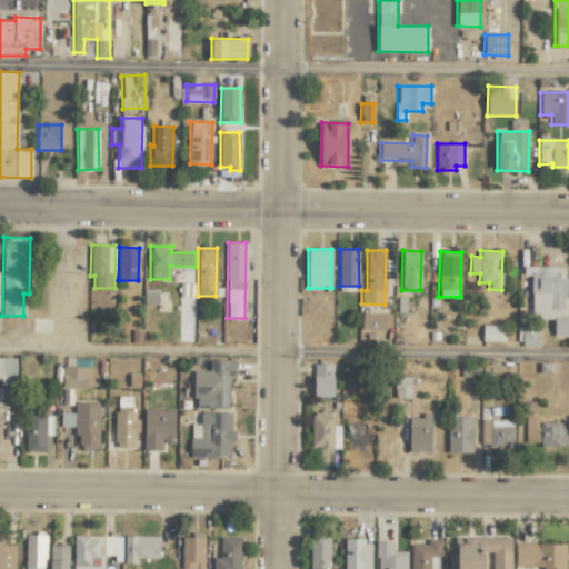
[(531,319),(553,319),(553,336),(568,336),(568,316),(562,317),(562,295),(568,293),(568,278),(565,278),(565,267),(523,267),(523,276),(531,276),(531,319)]
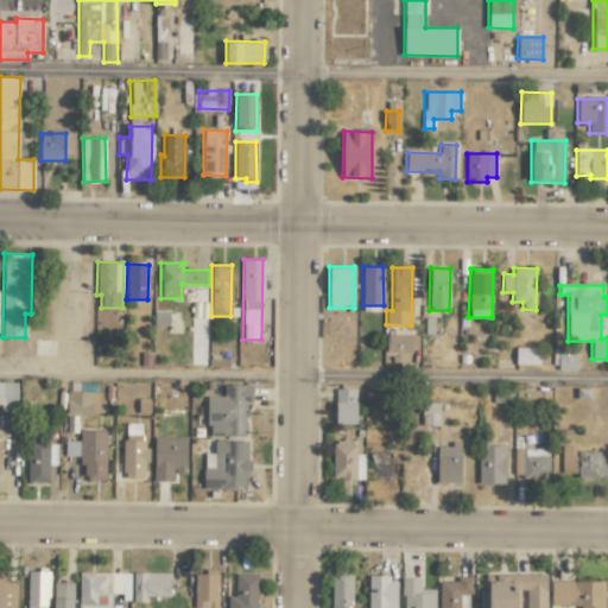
[(386,350),(417,352),(418,335),(387,335),(386,350)]
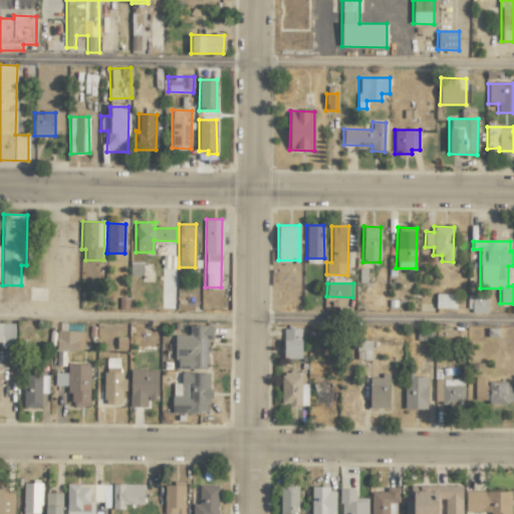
[(456,294),(436,293),(436,308),(456,308),(456,294)]
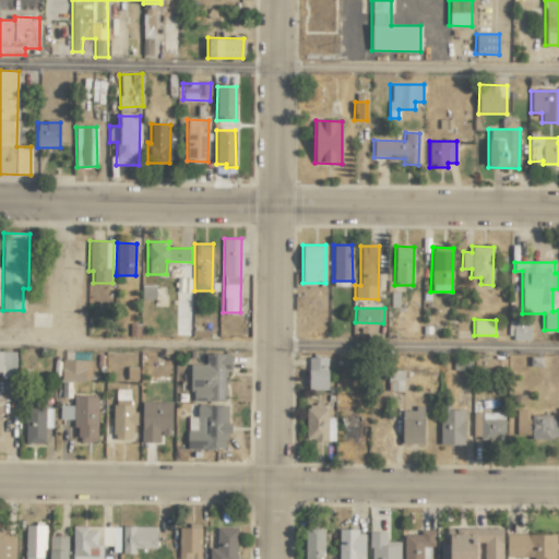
[(508,339),(528,340),(530,321),(508,320),(508,339)]
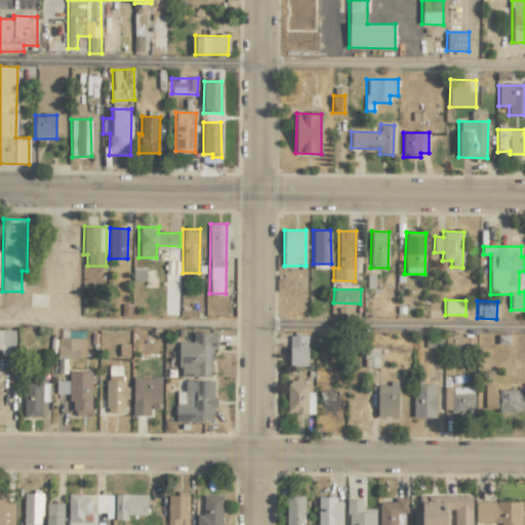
[(14,330),(0,329),(0,349),(0,350),(0,355),(14,355),(14,330)]
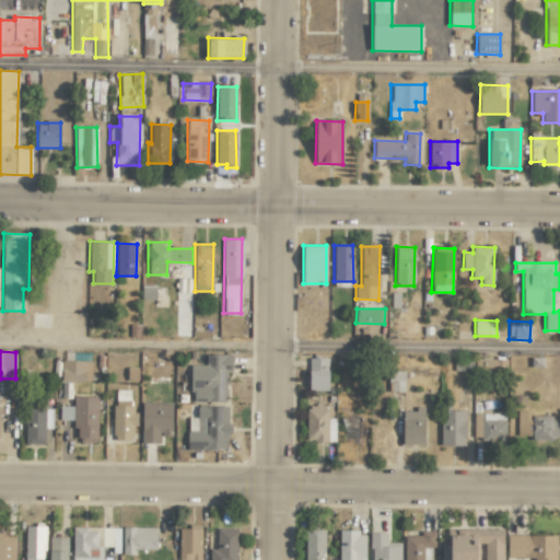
[(191,401),(226,401),(226,371),(232,371),(231,354),(206,354),(206,364),(190,364),(191,401)]
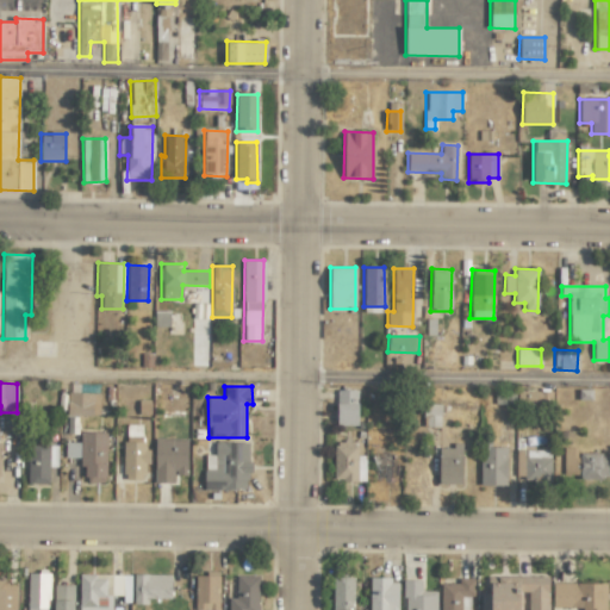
[(356,390),(336,390),(336,425),(358,425),(356,390)]
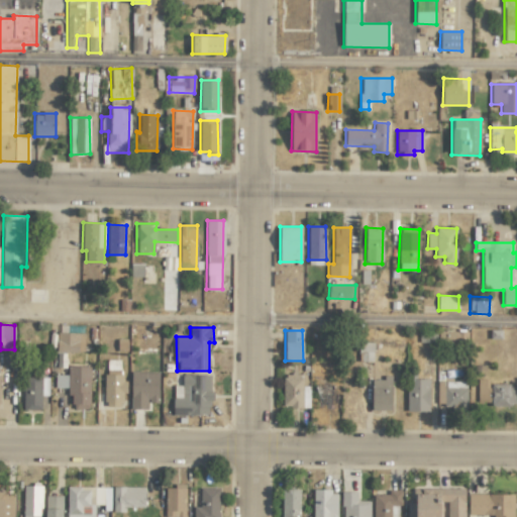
[(419,344),(436,345),(436,332),(419,331),(419,344)]
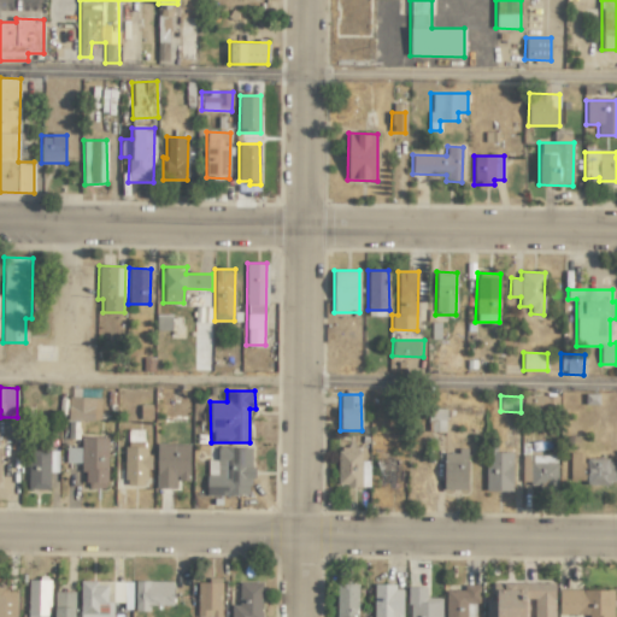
[(68,419),(100,421),(100,398),(68,397),(68,419)]
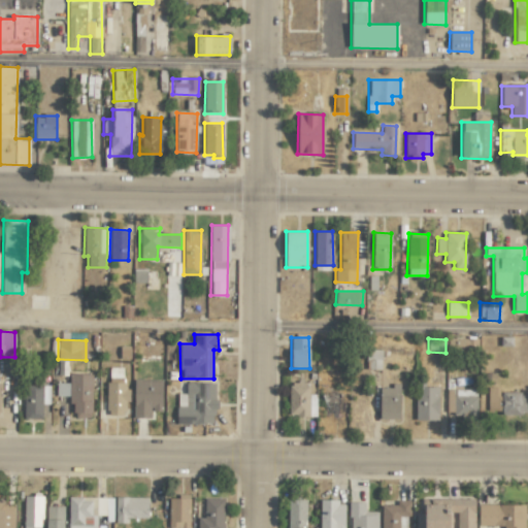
[(366,369),(381,369),(382,350),(366,350),(366,369)]
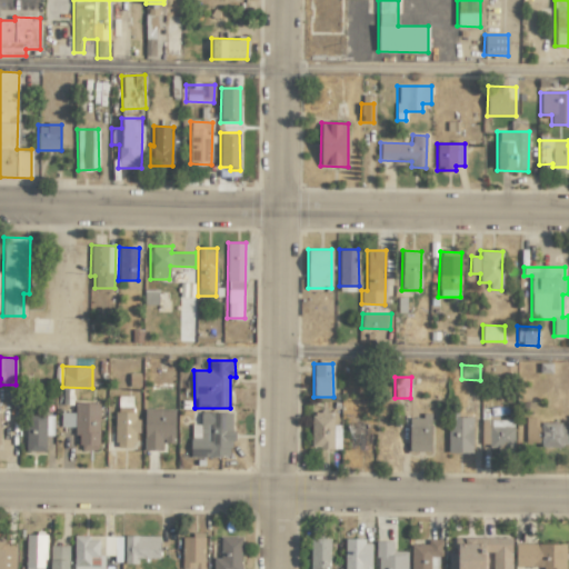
[(98,450),(99,403),(75,402),(75,412),(61,412),(60,426),(75,427),(75,435),(79,435),(79,450),(98,450)]
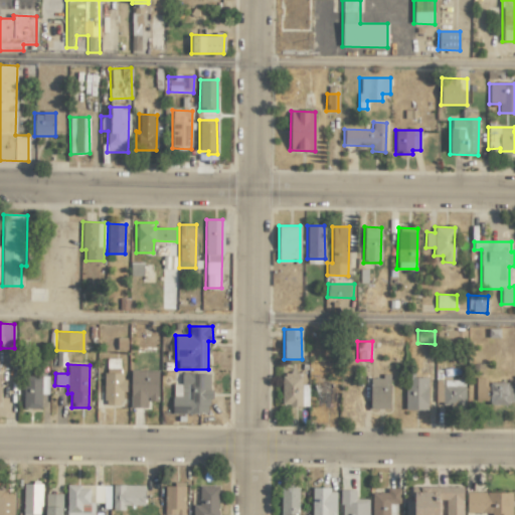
[(130,407),(147,407),(147,401),(158,401),(158,370),(131,370),(130,407)]
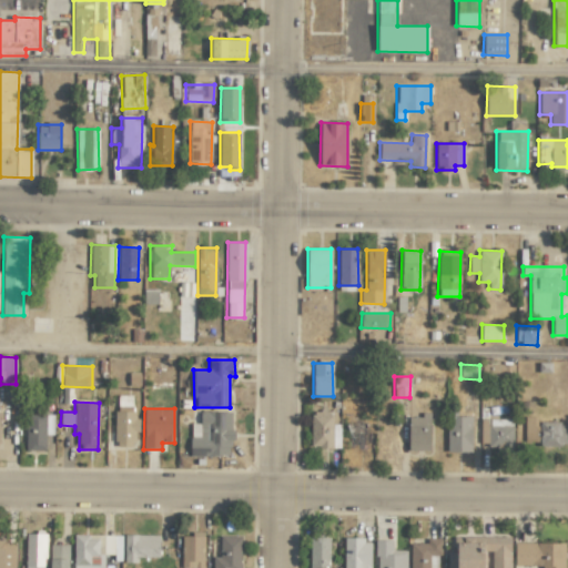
[(134,447),(134,433),(137,433),(138,412),(114,411),(113,446),(134,447)]
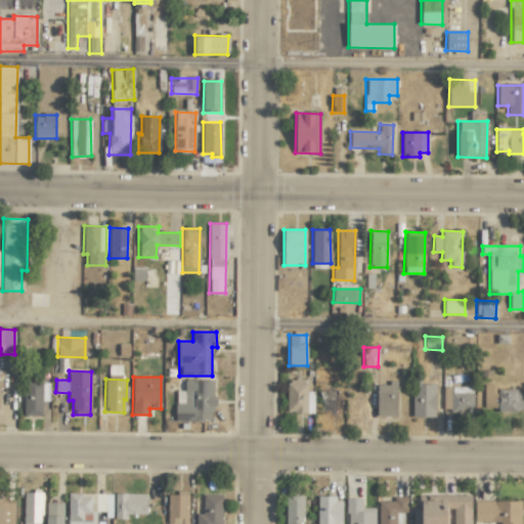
[(313,391),(306,391),(306,380),(287,379),(287,412),(313,413),(313,391)]
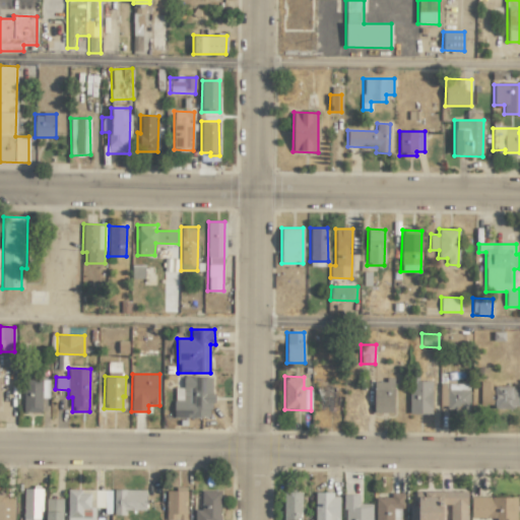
[(174,417),(211,417),(212,377),(183,377),(183,400),(174,400),(174,417)]
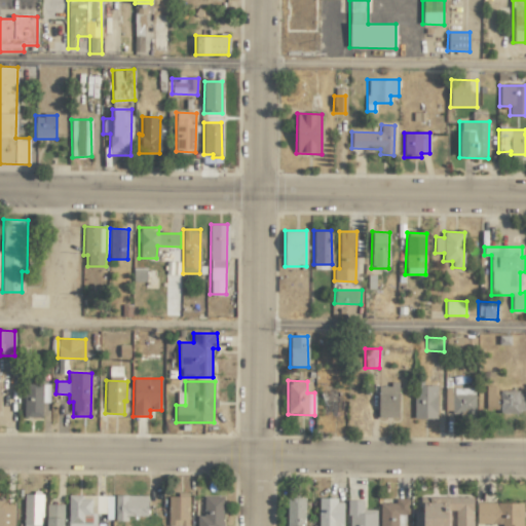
[(48,403),(49,384),(24,383),(24,416),(41,417),(41,403),(48,403)]
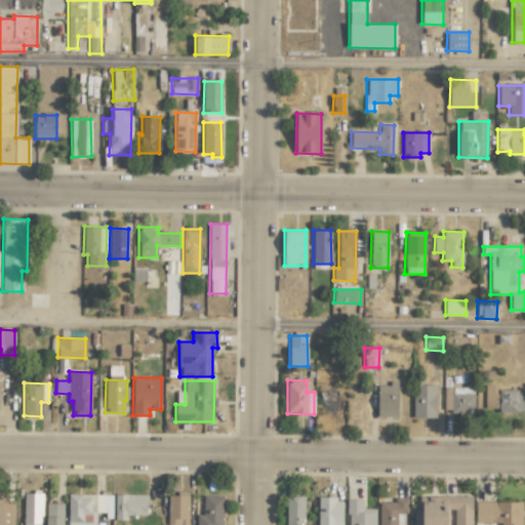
[(376,416),(397,416),(398,384),(377,384),(376,416)]
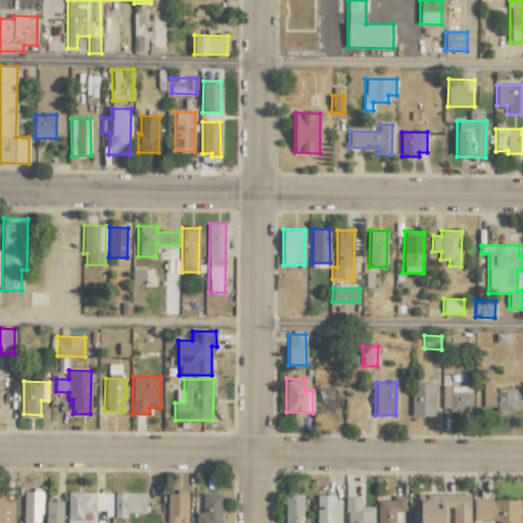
[(412,416),(434,416),(434,383),(411,383),(412,416)]
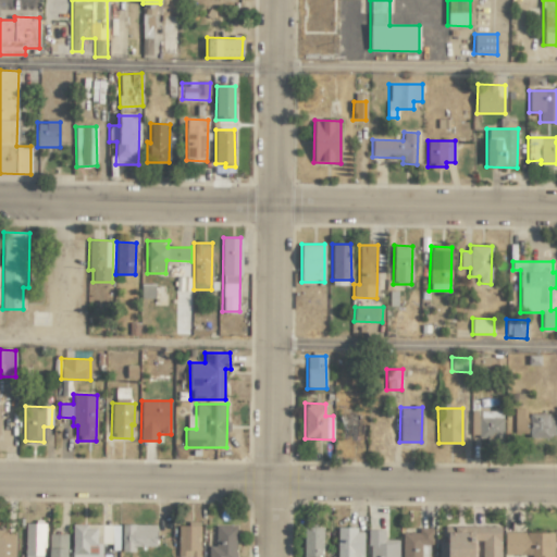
[(515,435),(554,436),(555,413),(527,413),(527,408),(515,408),(515,435)]
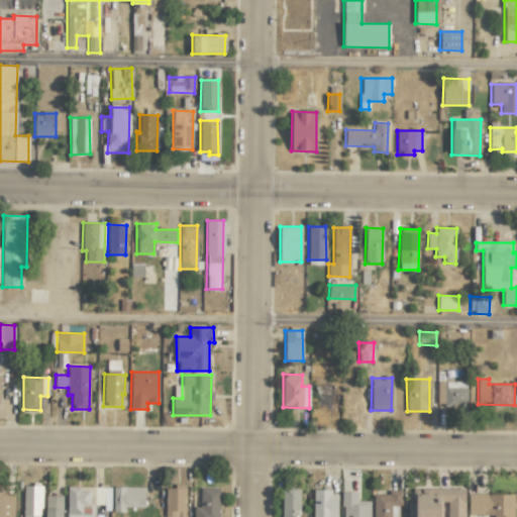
[(467,381),(440,382),(440,408),(467,407),(467,381)]
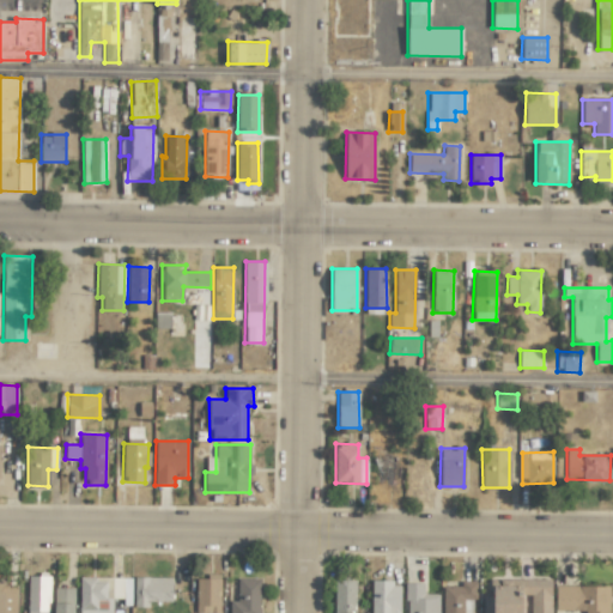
[(395,484),(395,461),(376,460),(375,483),(395,484)]
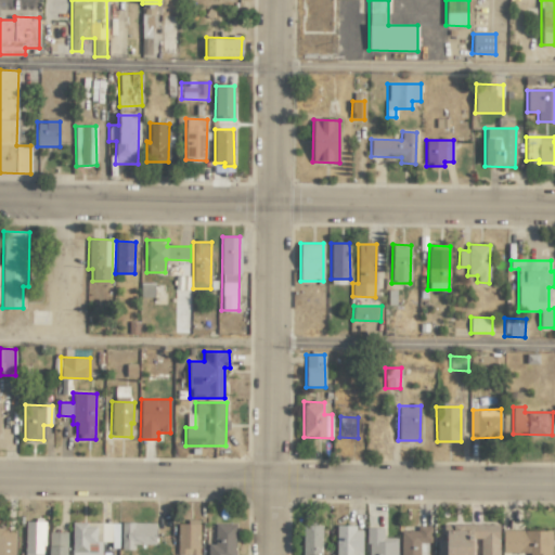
[(43,554),(44,521),(25,521),(24,554),(43,554)]
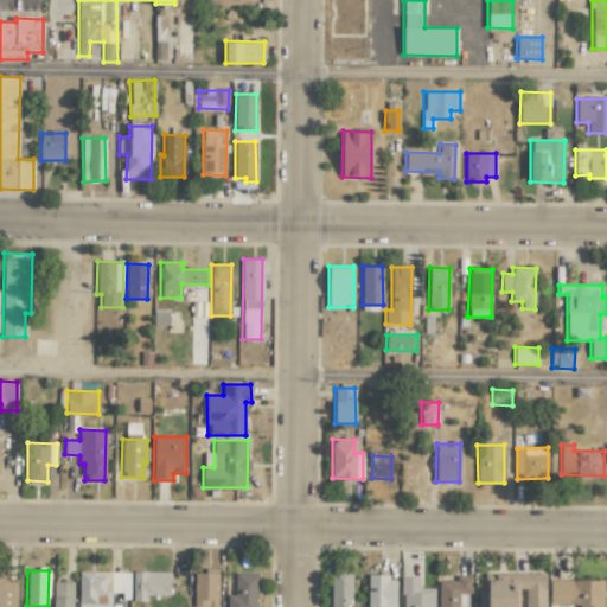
[(216,606),(217,570),(195,570),(193,606),(216,606)]
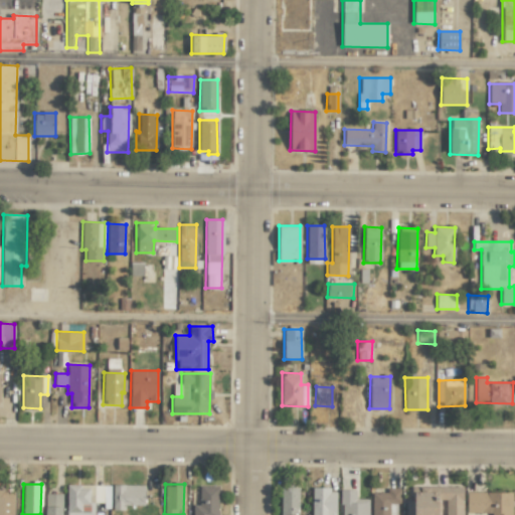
[(13,514),(14,492),(4,491),(4,486),(0,485),(0,514),(13,514)]
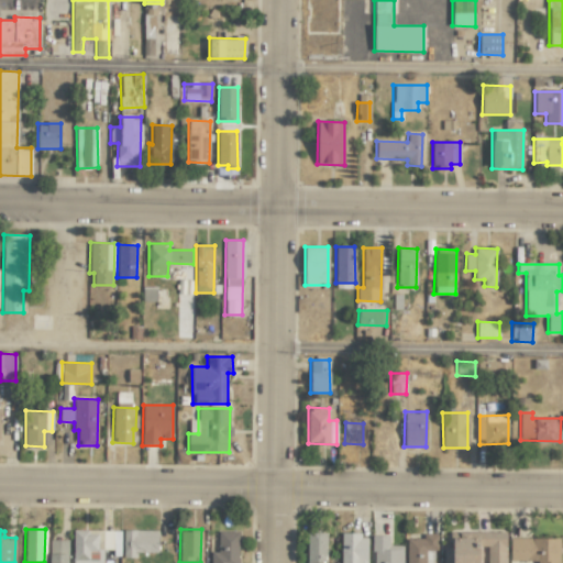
[(102,562),(102,549),(113,550),(113,530),(73,530),(72,562),(102,562)]
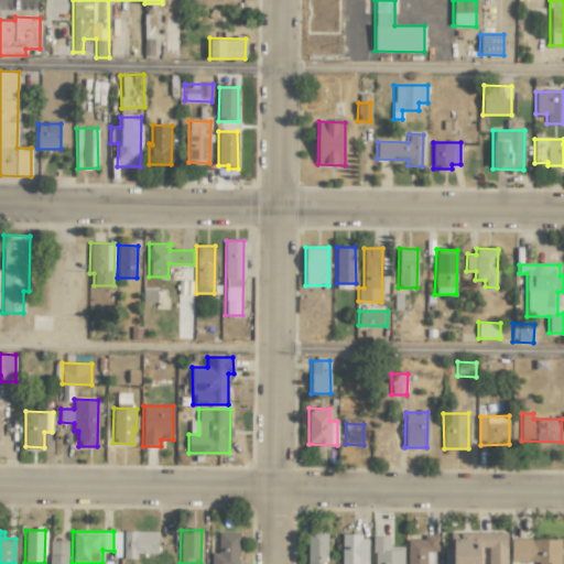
[(123,559),(137,559),(137,553),(158,553),(158,531),(122,531),(123,559)]
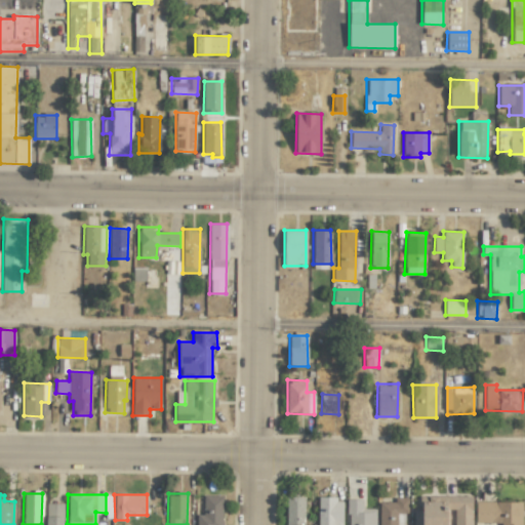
[(197,515),(196,524),(221,524),(223,496),(203,495),(203,515),(197,515)]
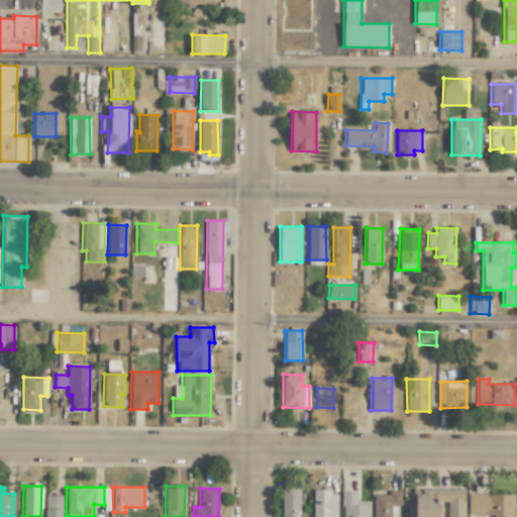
[(281,516),(299,516),(300,490),(283,489),(281,516)]
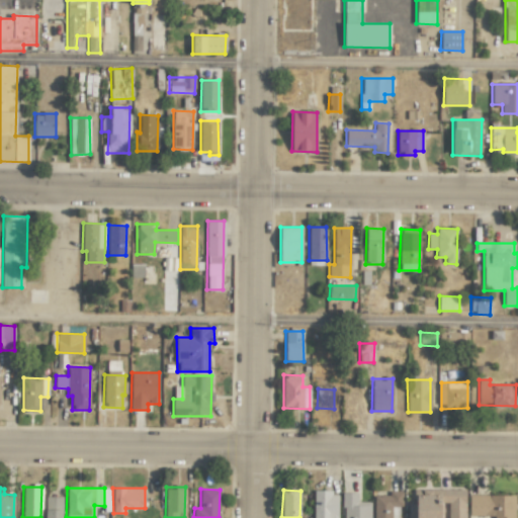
[(464,517),(464,490),(416,490),(416,504),(408,504),(407,517),(440,517),(440,504),(448,504),(447,517),(464,517)]
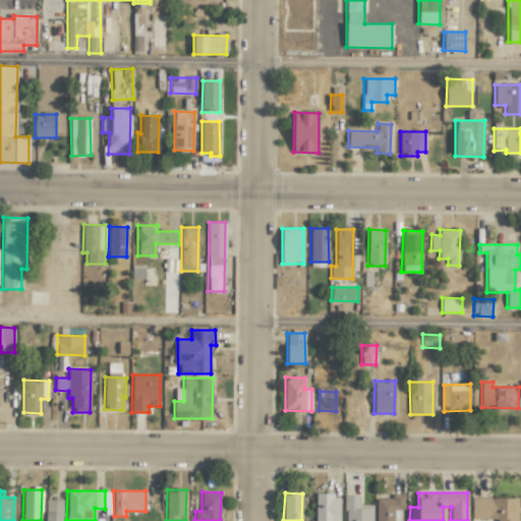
[(375,499),(375,520),(400,520),(401,510),(405,510),(404,494),(392,494),(392,499),(375,499)]
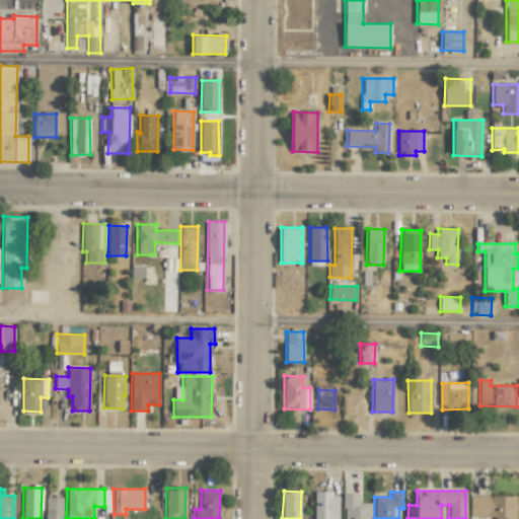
[(313,518),(338,518),(339,493),(314,493),(313,518)]
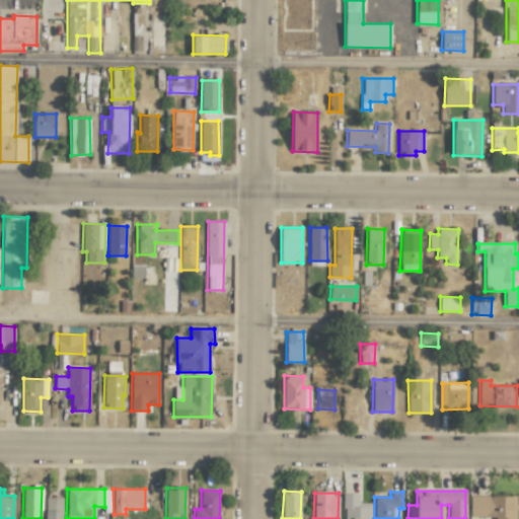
[(370,518),(371,503),(358,503),(358,494),(344,494),(344,518),(370,518)]
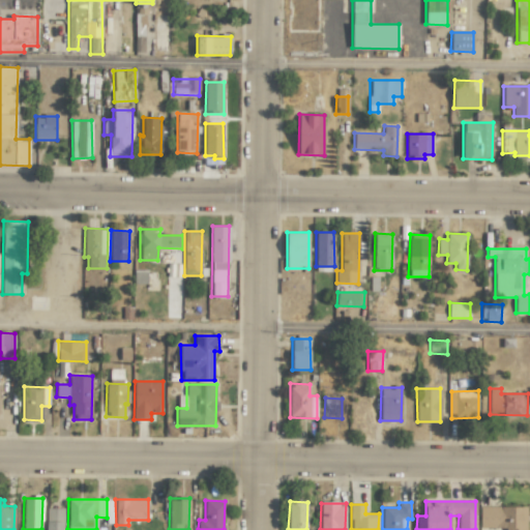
[(526,529),(527,507),(480,506),(479,528),(505,528),(504,529),(526,529)]
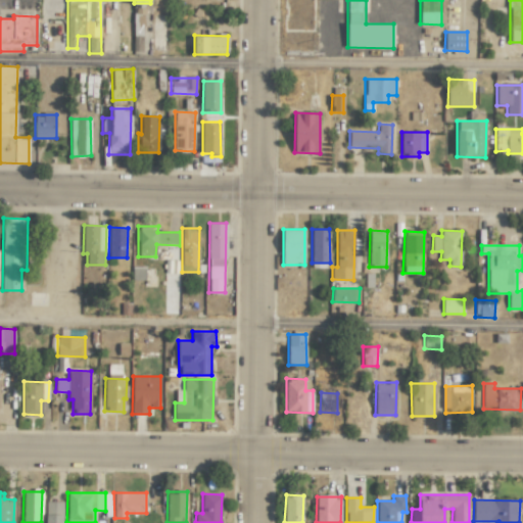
[(62,522),(63,502),(46,502),(45,522),(62,522)]
